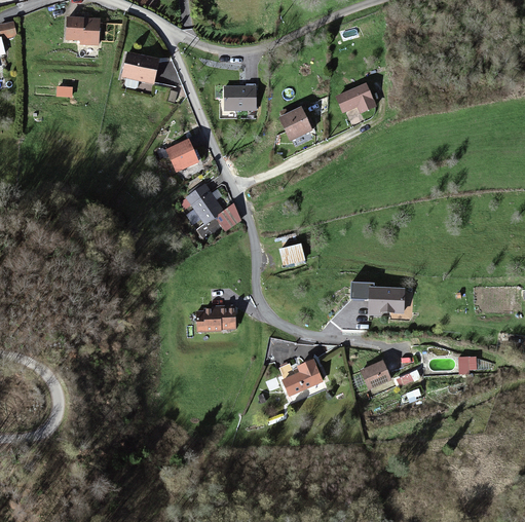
[(84,19),(84,15),(68,14),(68,36),(83,36),(83,39),(100,40),(100,19),(84,19)]
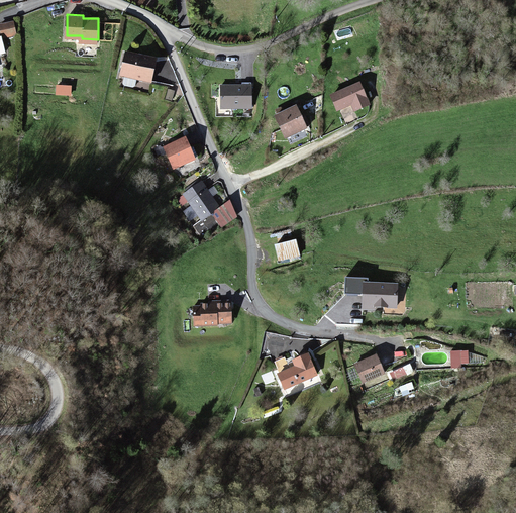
[(2,21),(4,32),(17,29),(15,18),(2,21)]
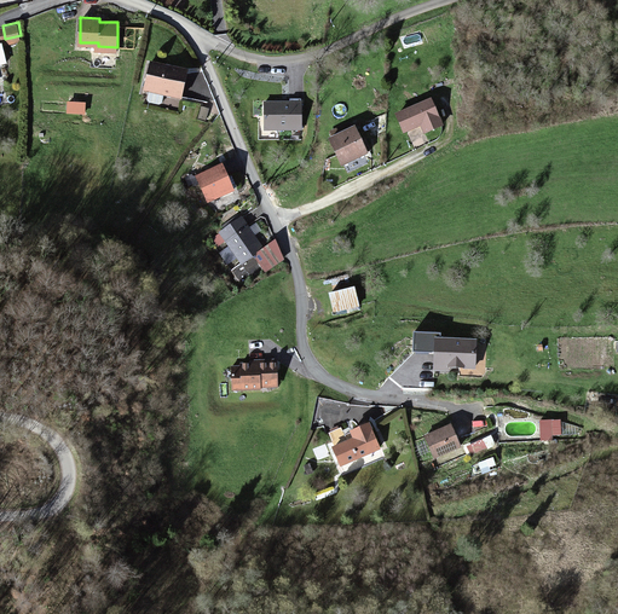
[(406,40),(422,35),(420,29),(404,33),(406,40)]
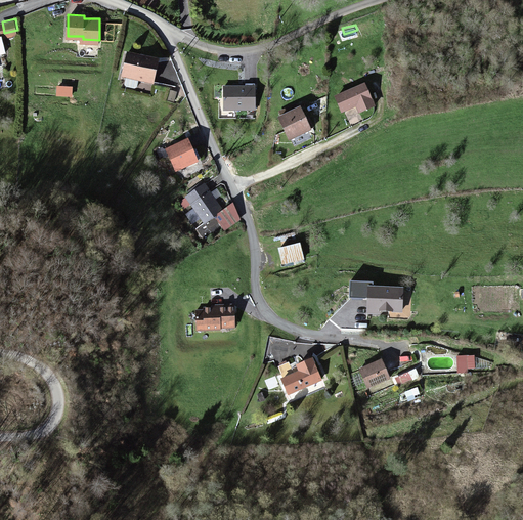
[(143,77),(143,71),(160,71),(160,49),(127,49),(127,71),(131,71),(131,79),(133,81),(139,81),(143,77)]
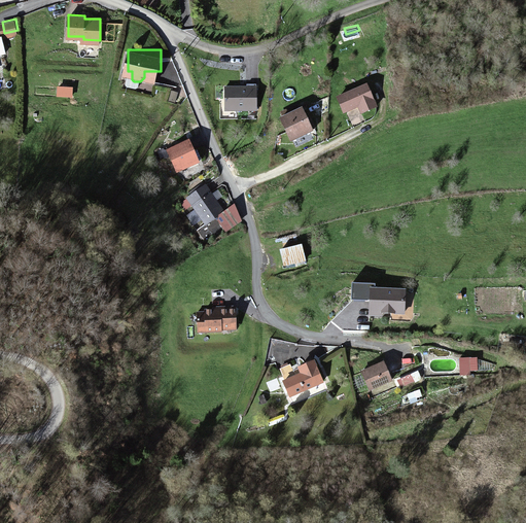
[(253,106),(253,83),(228,83),(226,106),(253,106)]
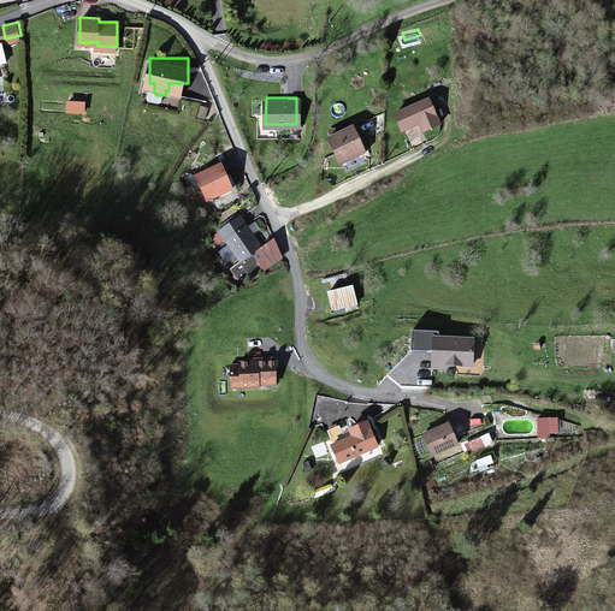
[(432,105),(400,120),(408,137),(425,130),(430,140),(445,132),(432,105)]
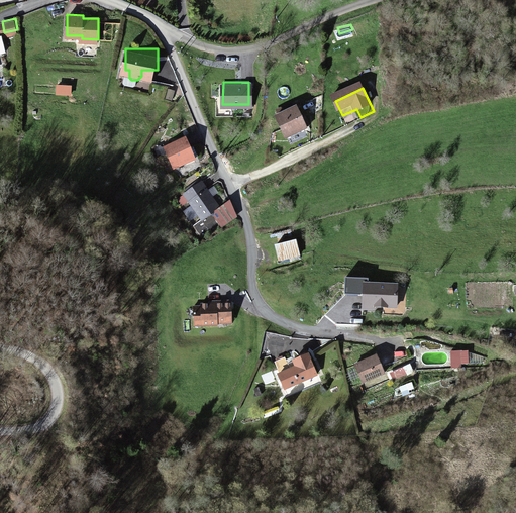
[(279,120),(290,141),(310,131),(299,110),(279,120)]
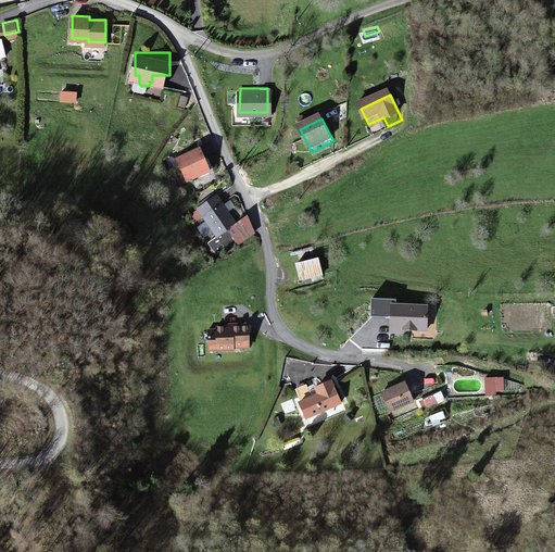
[(175,160),(185,182),(207,172),(206,170),(211,168),(205,158),(202,160),(198,149),(175,160)]
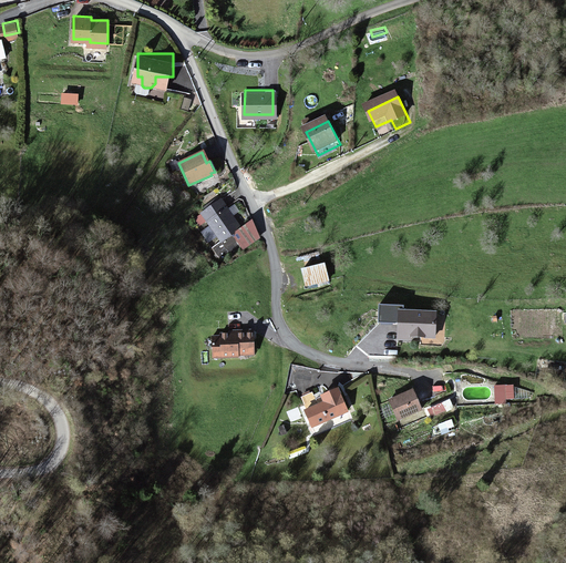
[(232,233),(239,227),(219,198),(193,217),(198,225),(205,221),(219,239),(209,247),(218,258),(227,252),(228,253),(239,245),(232,233)]
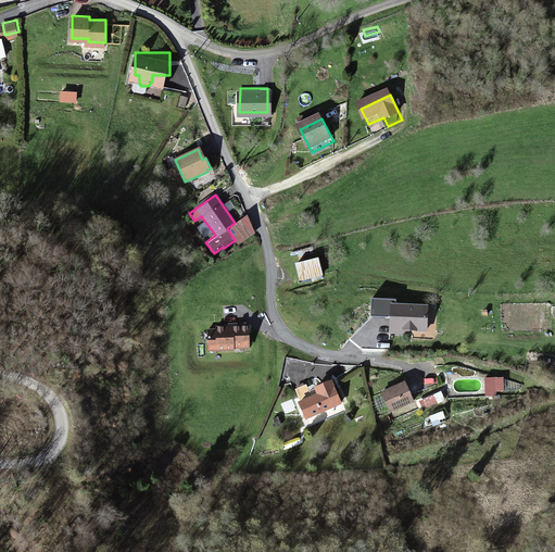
[(227,228),(235,240),(237,242),(252,231),(246,215),(235,223),(227,228)]
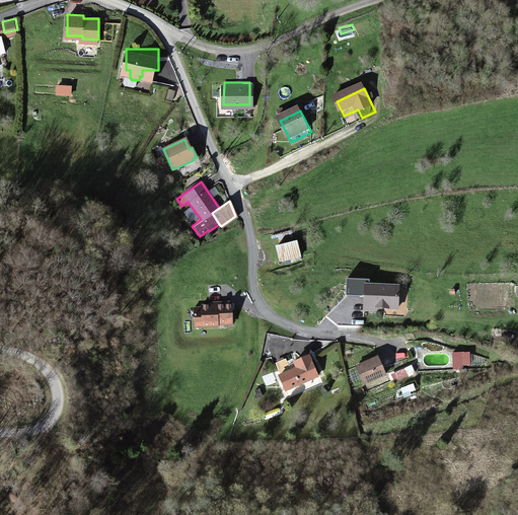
[(279,250),(282,265),(302,260),(298,245),(279,250)]
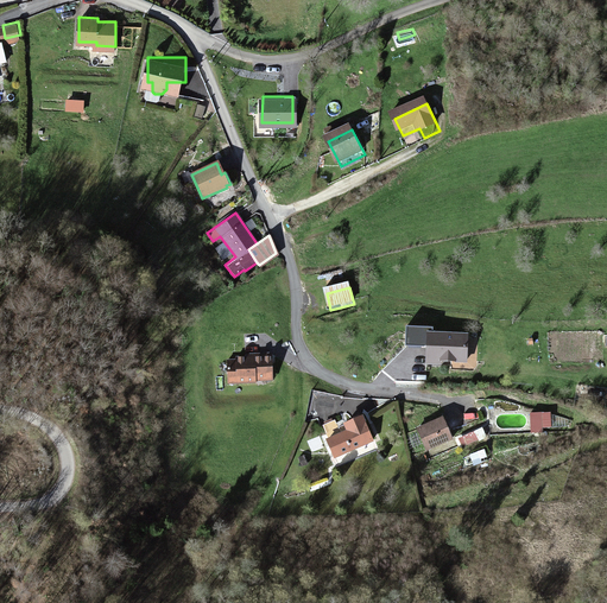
[(466,355),(467,329),(431,329),(431,323),(408,323),(408,338),(428,338),(428,355),(466,355)]
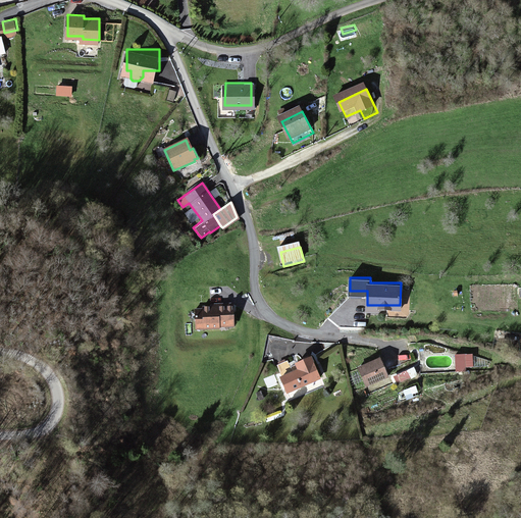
[(230,304),(214,304),(214,306),(208,307),(199,306),(199,309),(192,309),(192,328),(216,327),(216,326),(223,326),(223,318),(230,318),(230,304)]
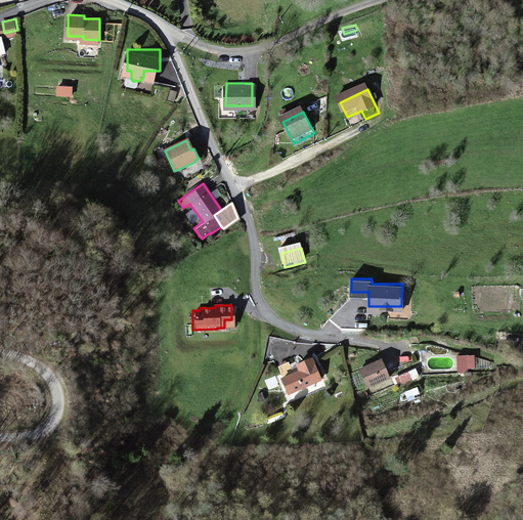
[(456,367),(475,366),(474,349),(456,349),(456,367)]
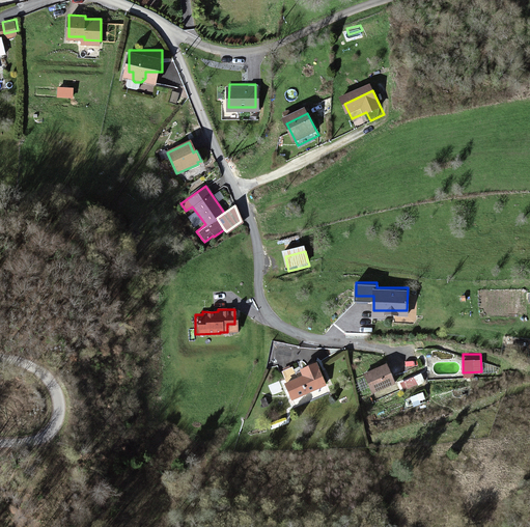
[(406,355),(405,362),(417,363),(418,357),(406,355)]
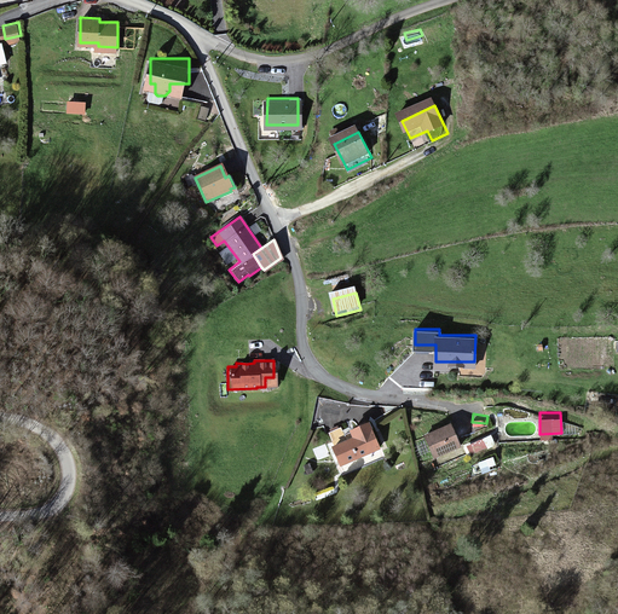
[(335,458),(340,468),(386,449),(373,417),(352,426),(354,433),(333,442),(339,457),(335,458)]
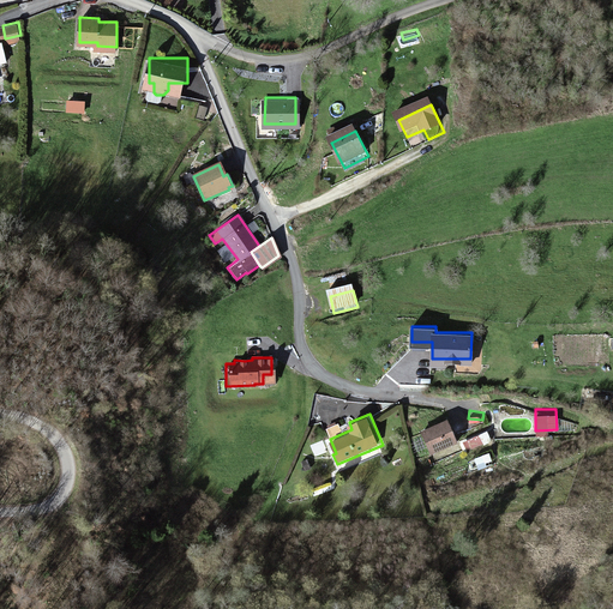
[(421,427),(431,448),(458,436),(449,415),(421,427)]
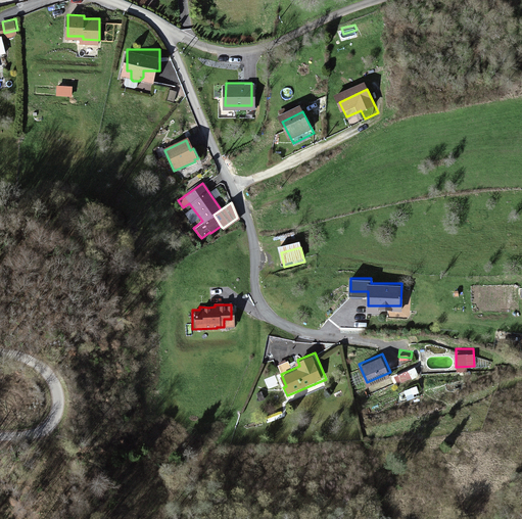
[(393,376),(396,383),(419,372),(416,366),(393,376)]
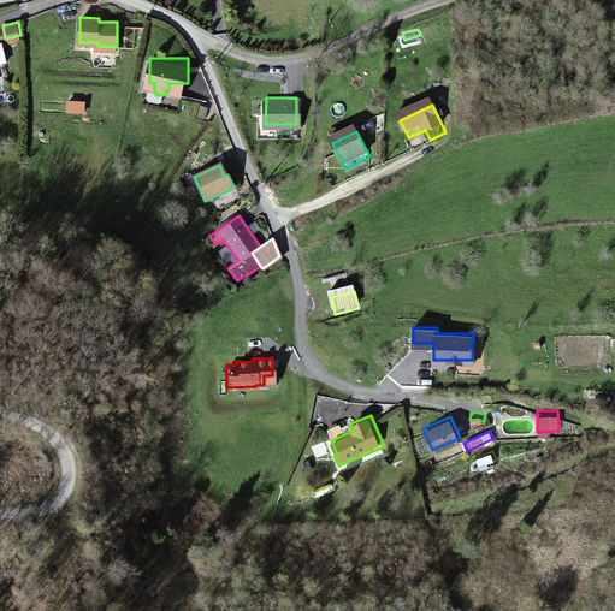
[(413,438),(418,448),(427,444),(423,433),(413,438)]
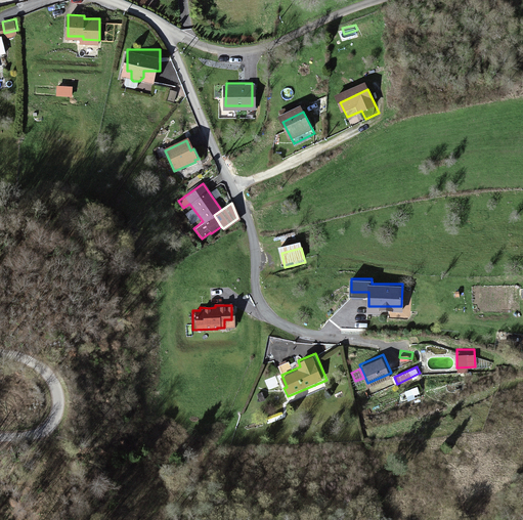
[(270,386),(279,382),(275,372),(265,377),(270,386)]
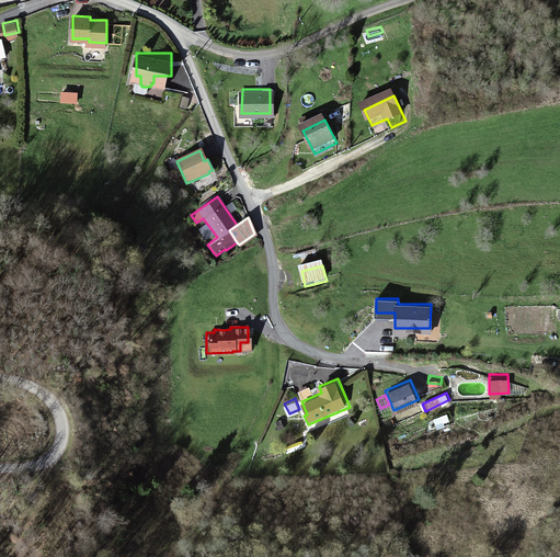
[(449,421),(446,412),(433,418),(436,427),(449,421)]
